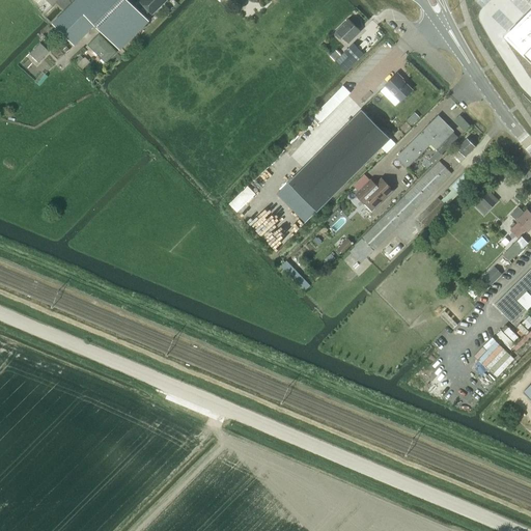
[(119,50),(149,21),(144,17),(149,11),(152,15),(166,0),(138,0),(140,1),(136,6),(134,5),(129,0),(75,0),(52,23),(74,46),(94,25),(119,50)]
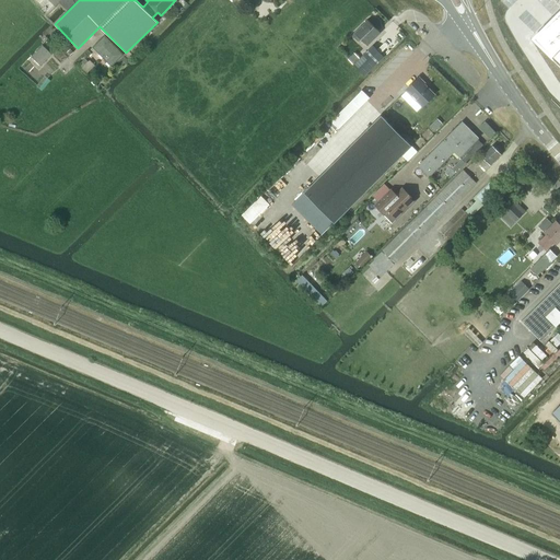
[(353,35),(352,36),(358,42),(359,41),(360,38),(368,45),(381,32),(368,20),(353,35)]
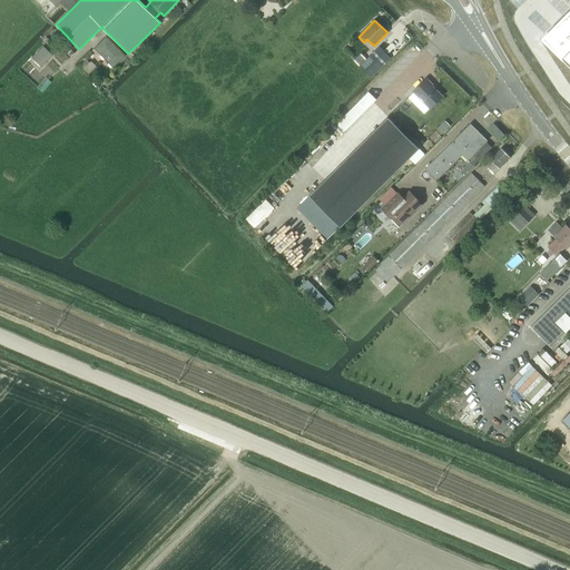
[(112,67),(125,56),(106,37),(95,48),(112,67)]
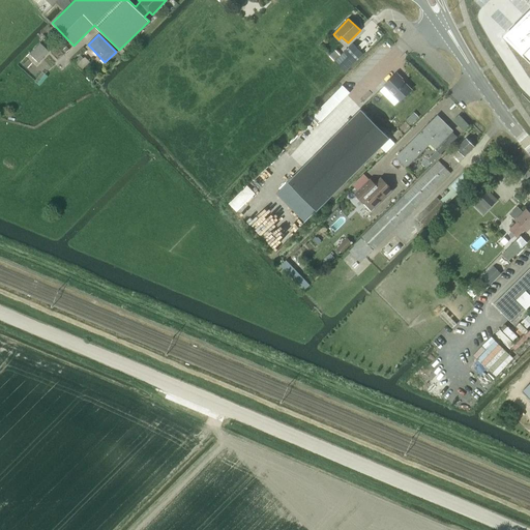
[(342,54),(334,61),(345,72),(363,54),(353,42),(342,54)]
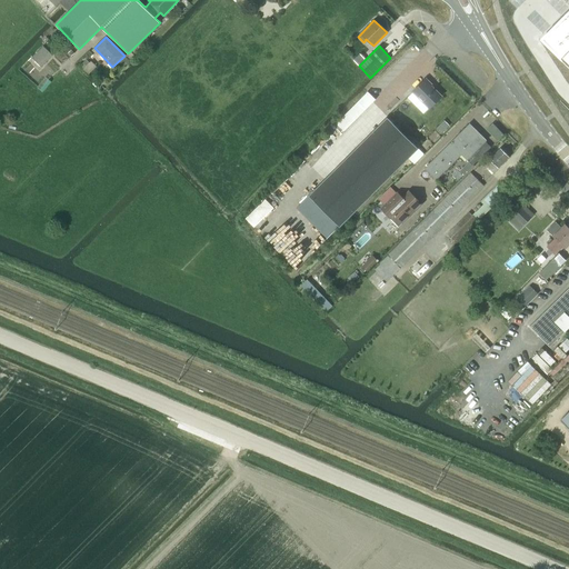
[(41,66),(52,55),(45,47),(33,58),(41,66)]
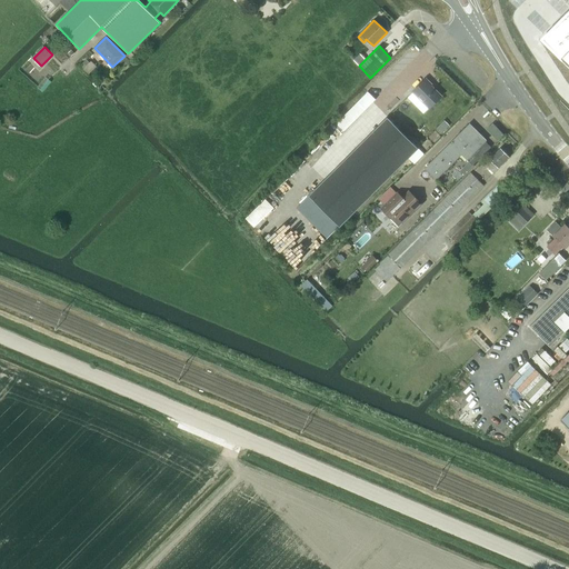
[(426,79),(412,92),(429,109),(441,96),(431,86),(431,85),(426,79)]
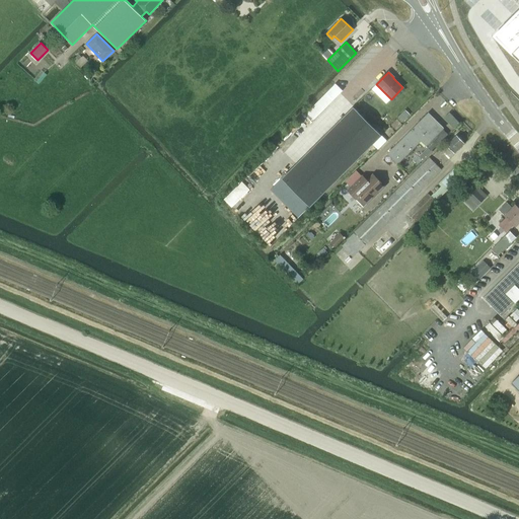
[(353,106),(282,179),(310,208),(382,135),(353,106)]
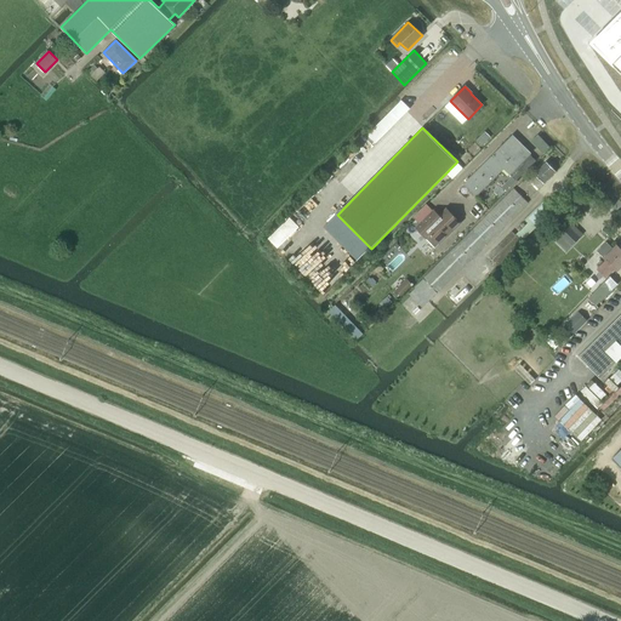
[(476,197),(503,169),(525,147),(512,135),(462,184),(476,197)]
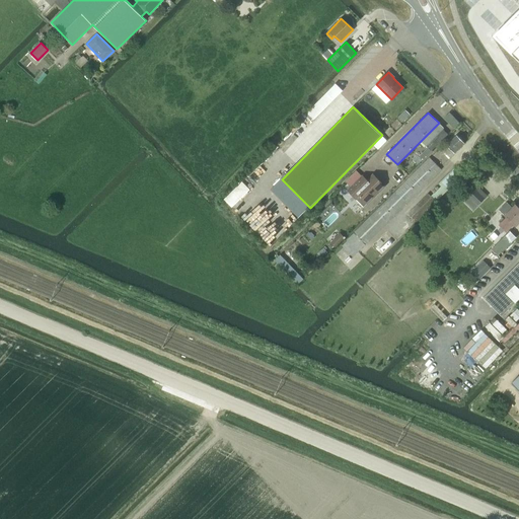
[(449,113),(443,118),(453,129),(459,123),(449,113)]
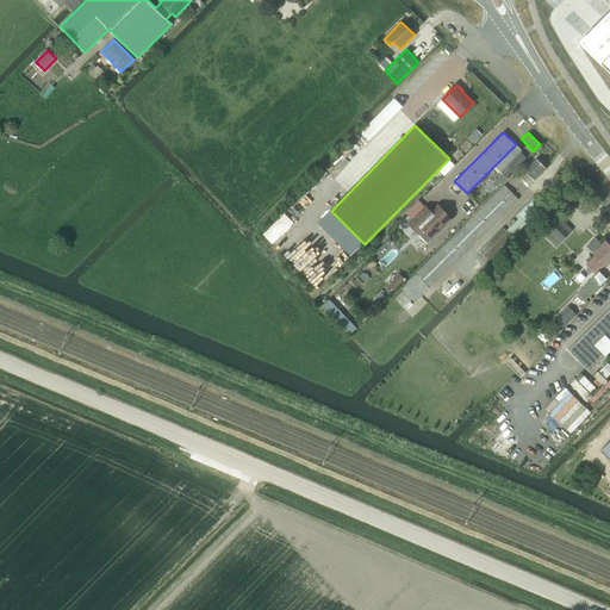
[(495,166),(506,178),(527,157),(521,151),(522,150),(516,144),(495,166)]
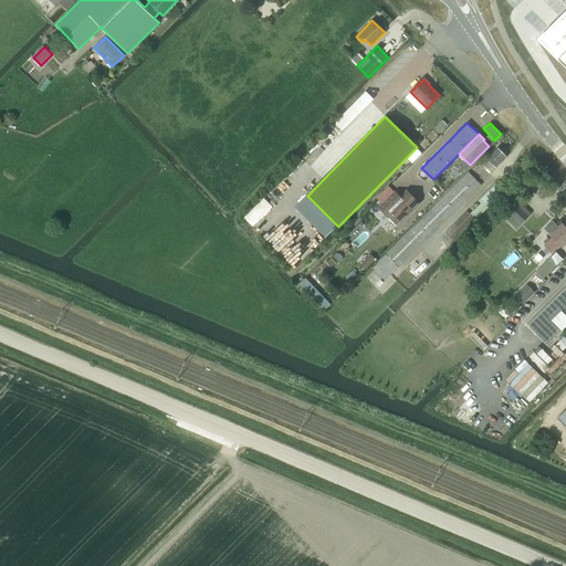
[(491,171),(506,156),(498,147),(482,164),(491,171)]
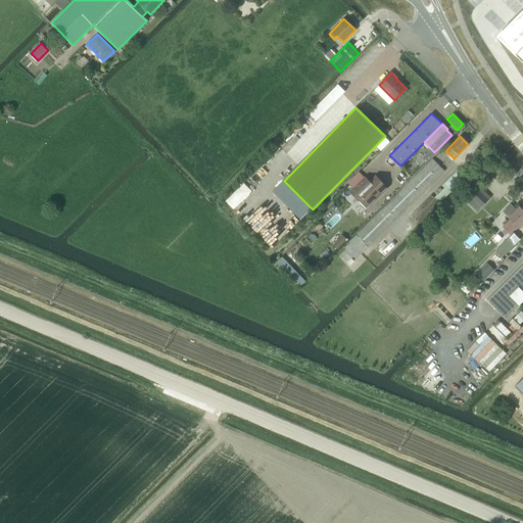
[(444,171),(442,170),(432,159),(349,242),(350,242),(344,248),(355,258),(368,246),(369,246),(444,171)]
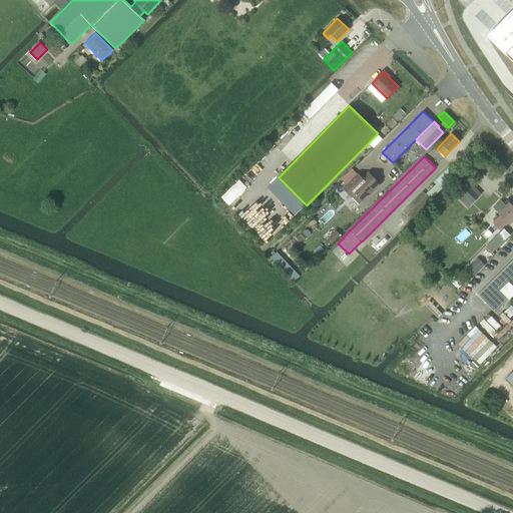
[(456,161),(450,167),(456,173),(462,168),(456,161)]
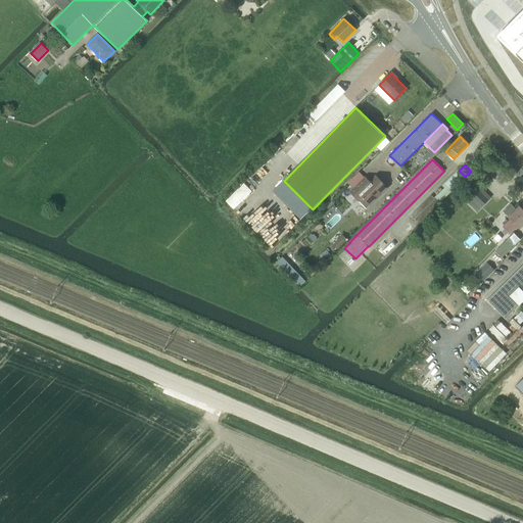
[(363,198),(370,205),(388,189),(377,177),(371,182),(366,177),(350,191),(360,201),(363,198)]
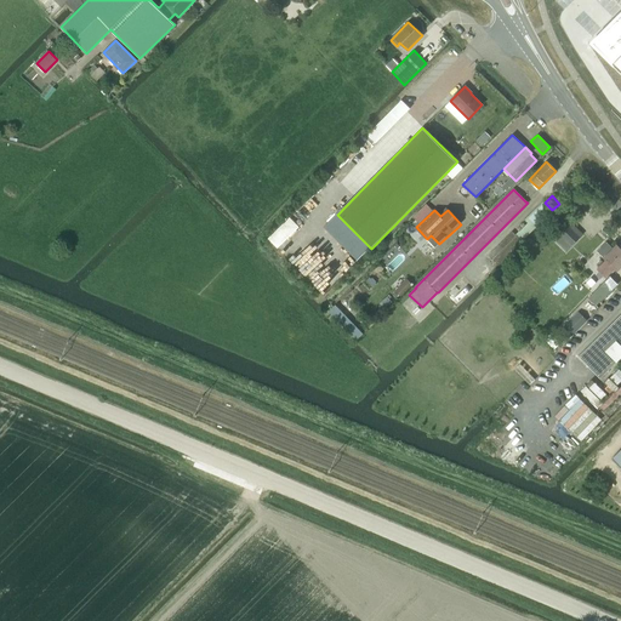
[(569,224),(559,234),(571,246),(581,238),(569,224)]
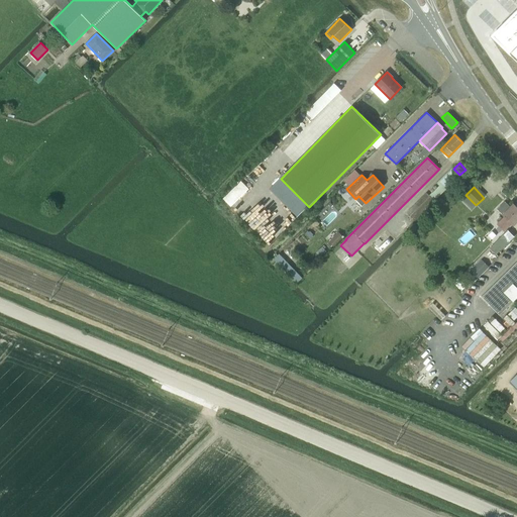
[(505,202),(497,209),(503,214),(505,216),(498,223),(505,230),(511,223),(514,225),(516,221),(516,207),(513,204),(510,207),(505,202)]
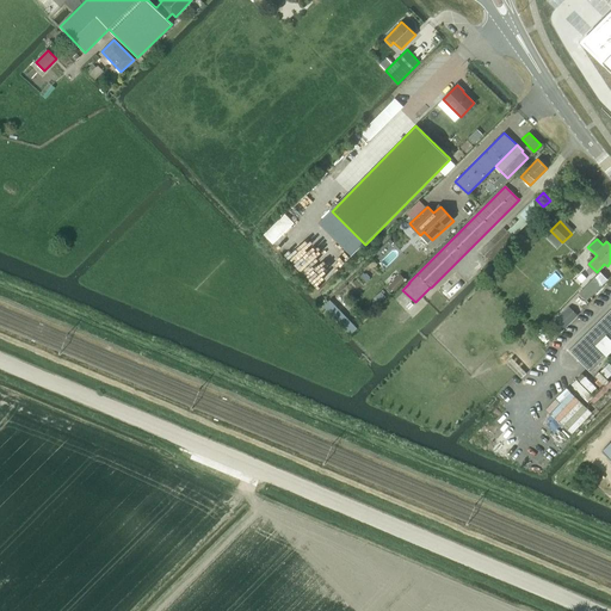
[(586,301),(587,301),(608,281),(609,279),(600,272),(579,292),(586,301)]
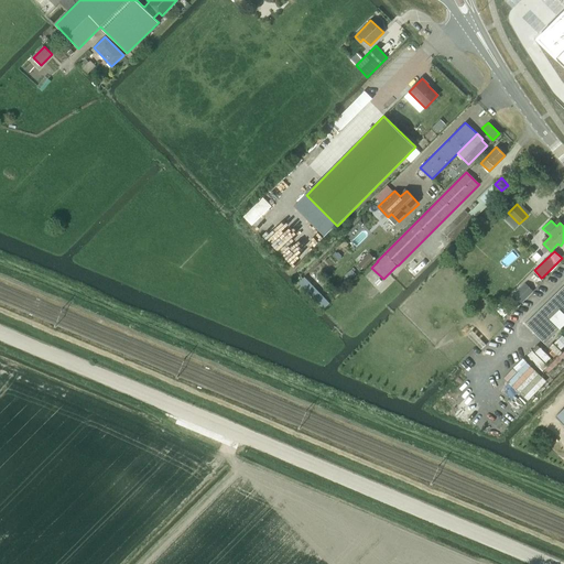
[(365,269),(375,259),(370,253),(359,263),(365,269)]
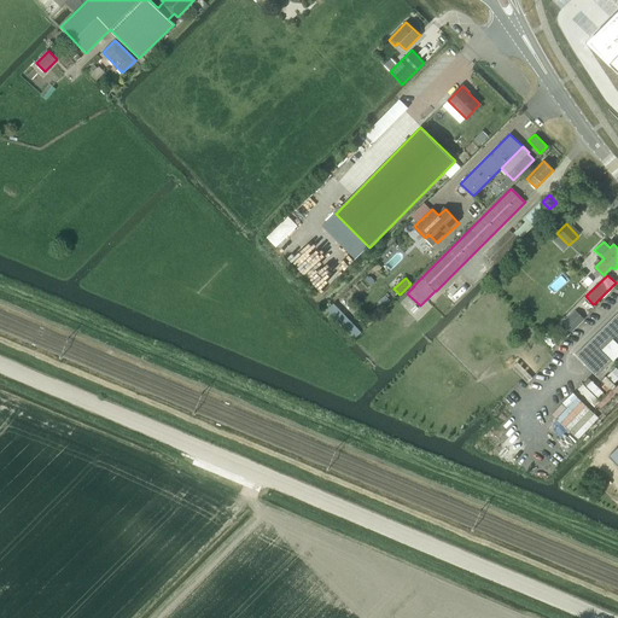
[(617,286),(616,285),(614,284),(594,304),(596,307),(617,286)]
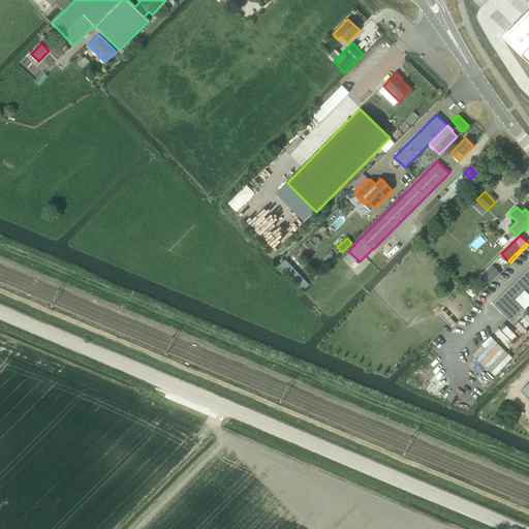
[(528,267),(493,304),(511,321),(528,304),(528,267)]
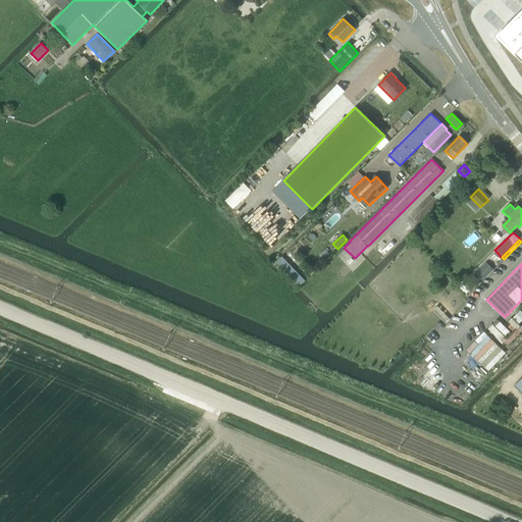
[(478,265),(470,274),(476,280),(485,272),(482,269),(478,265)]
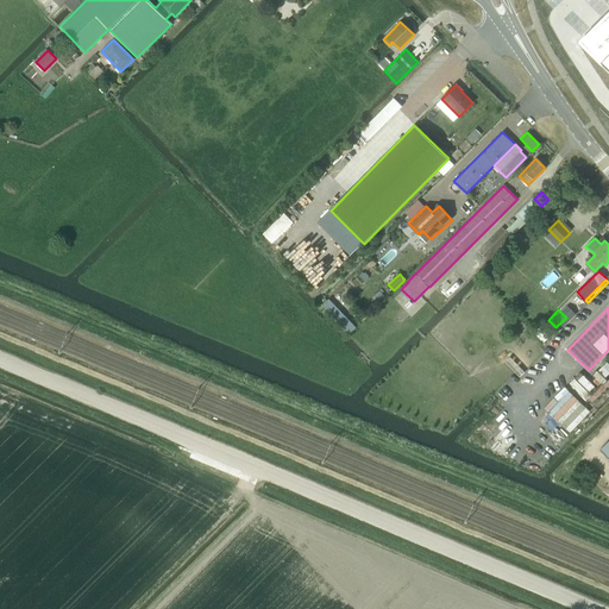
[(525,372),(510,357),(504,362),(519,378),(525,372)]
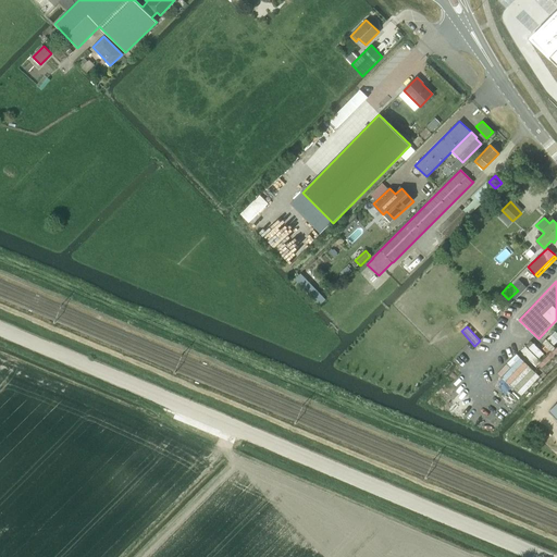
[(547,339),(553,345),(556,341),(556,333),(555,331),(547,339)]
